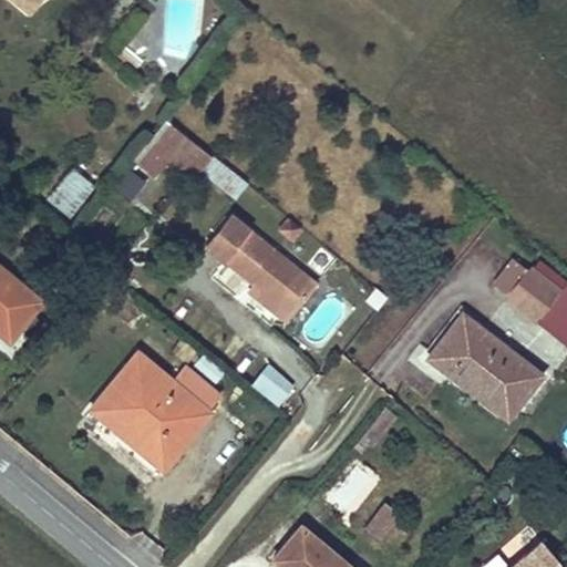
[(12,0),(27,11),(35,0),(12,0)]
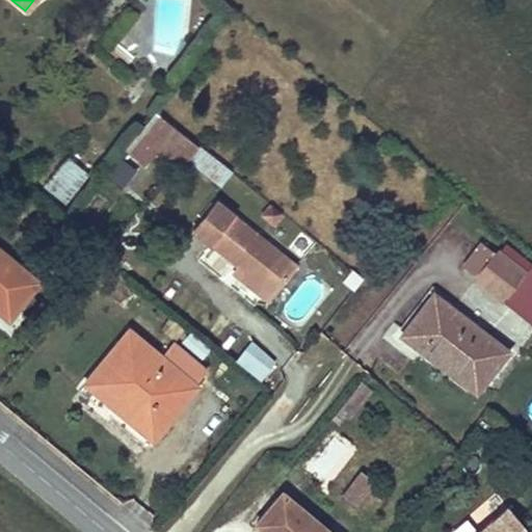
[(198,147),(156,111),(127,149),(144,163),(159,145),(184,165),(198,147)]
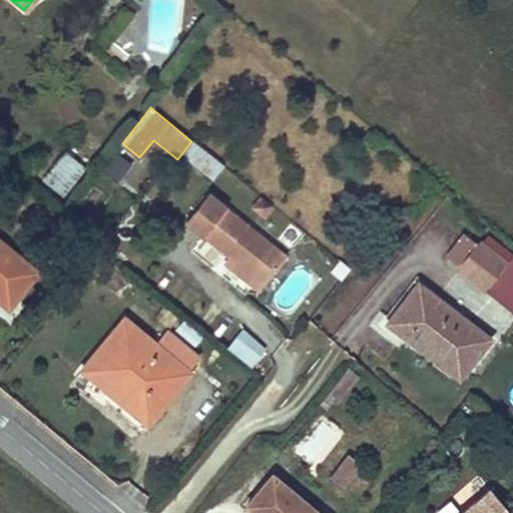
[(63,195),(85,168),(66,152),(43,179),(63,195)]
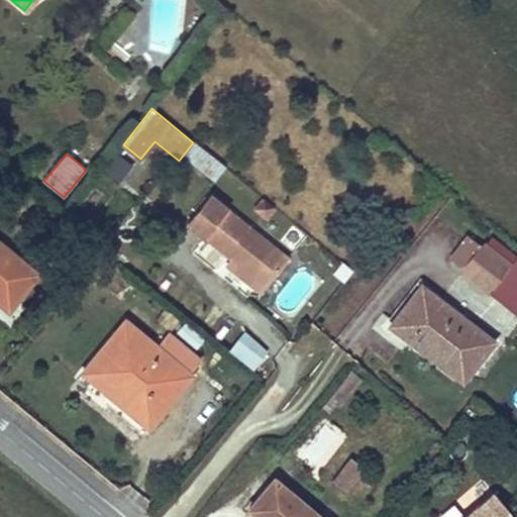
[(123,182),(133,164),(119,156),(109,175),(123,182)]
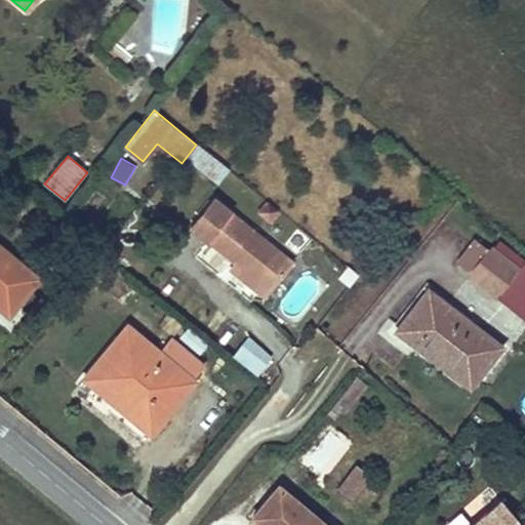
[(292,261),(213,199),(194,224),(210,237),(207,241),(236,264),(269,290),(292,261)]
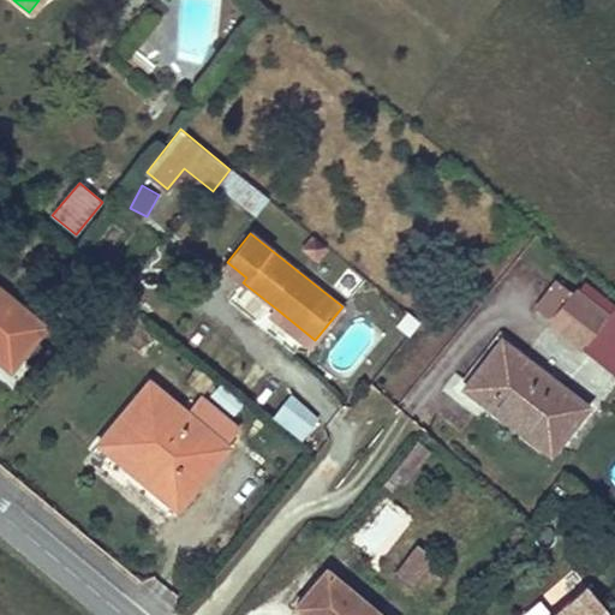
[(246,278),(227,262),(224,267),(243,282),(246,278)]
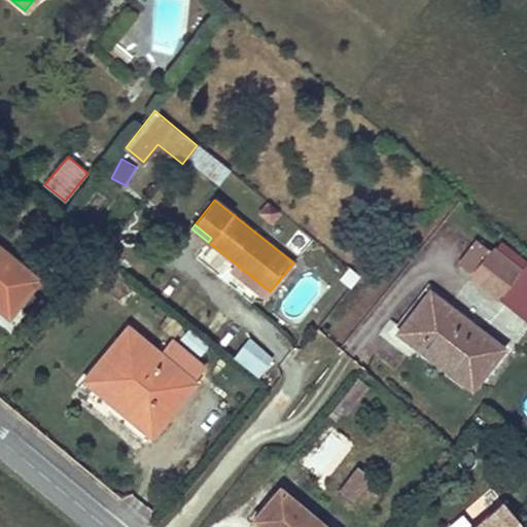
[(526,261),(502,242),(495,250),(493,249),(492,251),(479,241),(460,265),(473,275),(472,277),(499,297),(526,318),(526,261)]
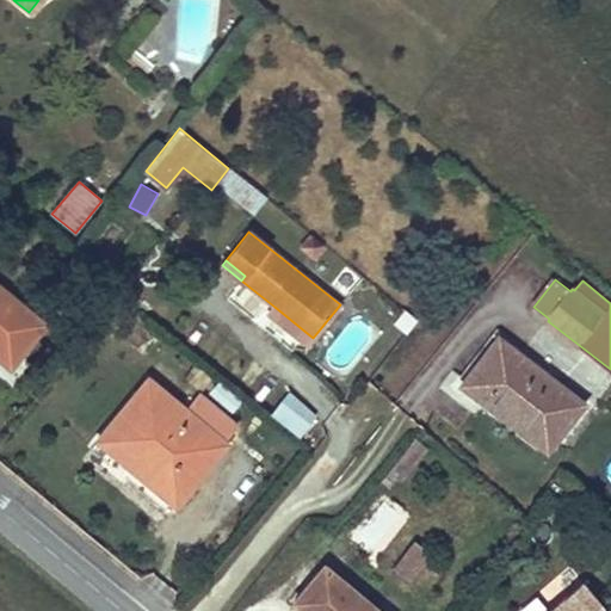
[(44,323),(0,288),(0,357),(10,365),(44,323)]
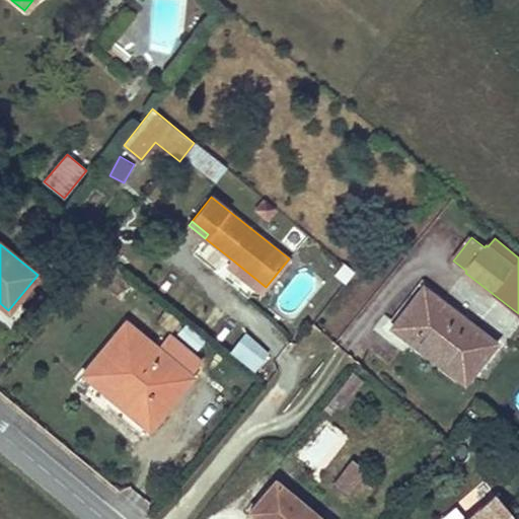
[(233,261),(229,266),(262,293),(266,287),(233,261)]
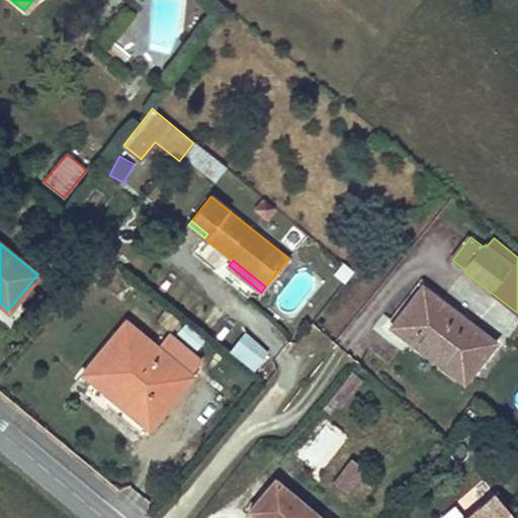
[(345,282),(353,271),(343,264),(335,274),(345,282)]
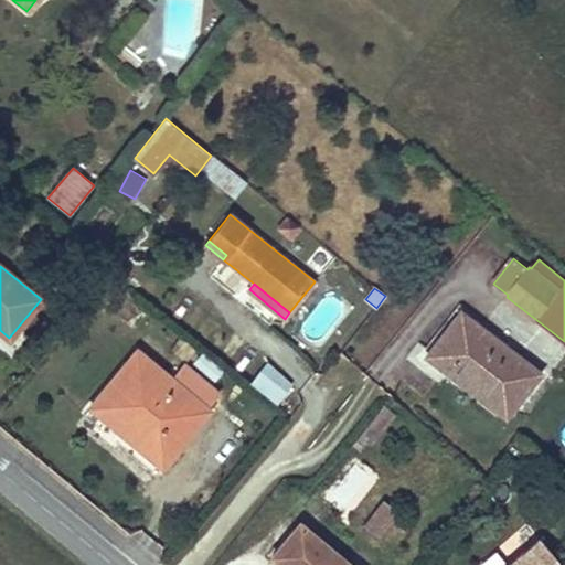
[(536,374),(461,316),(435,349),(454,363),(448,370),(505,414),(536,374)]
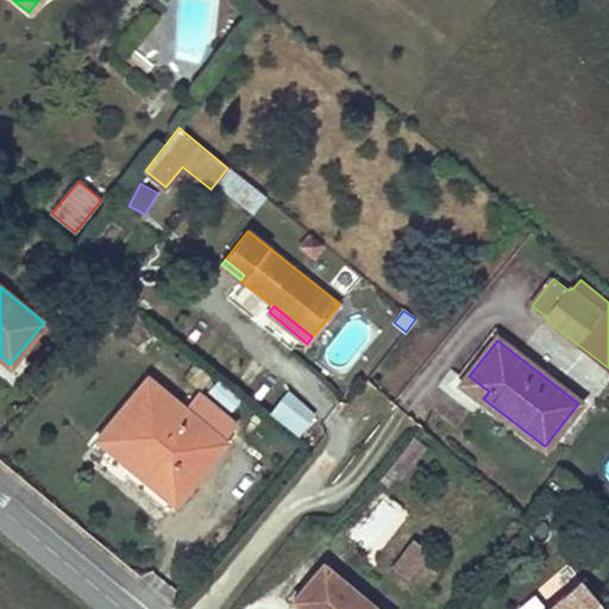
[(489,391),(469,376),(463,383),(483,399),(489,391)]
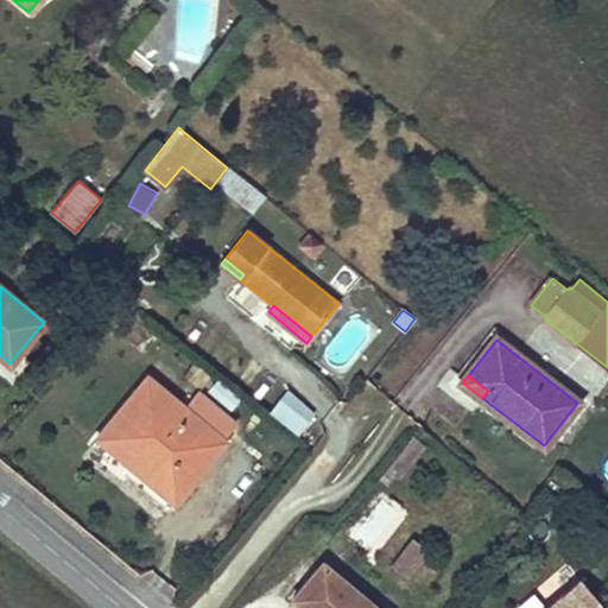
[(183,407),(147,377),(97,438),(166,494),(198,455),(208,463),(225,442),(222,438),(219,436),(183,407)]
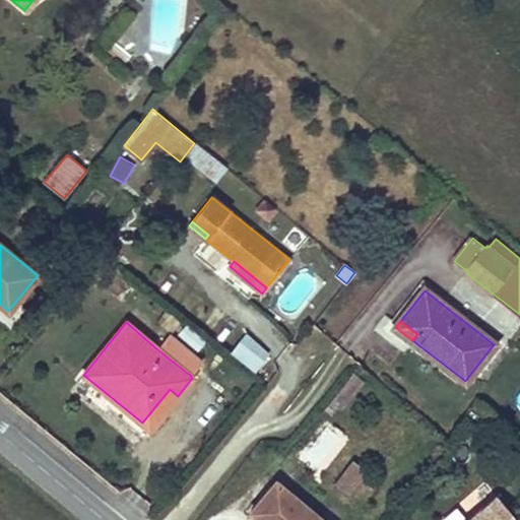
[(185,323),(177,332),(195,347),(203,338),(185,323)]
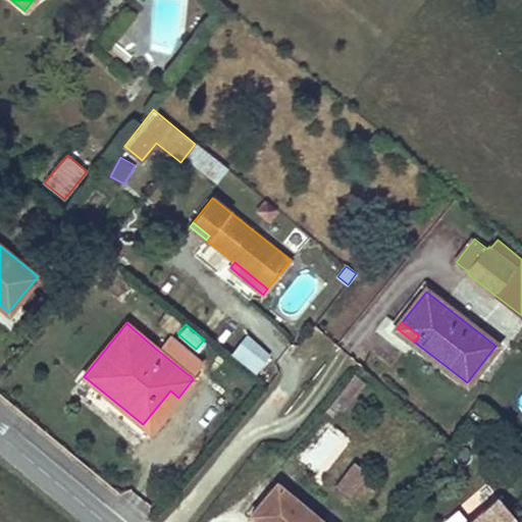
[(231,350),(255,372),(271,355),(248,332),(231,350)]
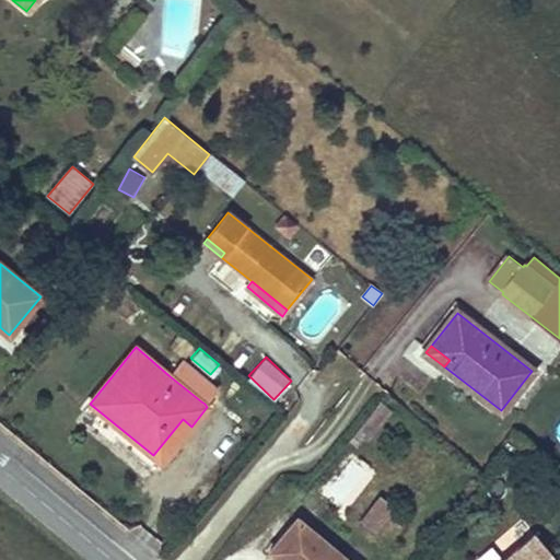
[(205,404),(217,389),(182,360),(168,375),(201,401),(205,404)]
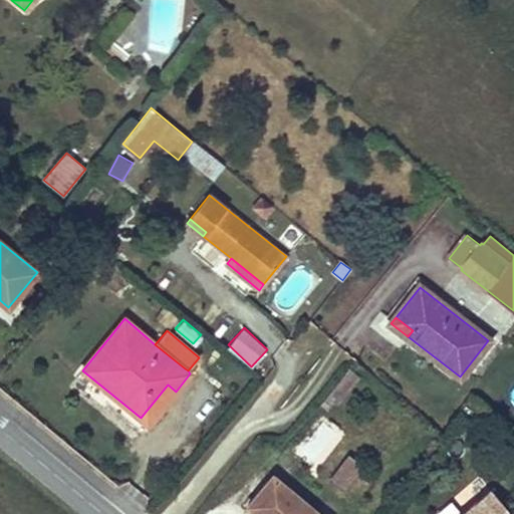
[(353,384),(359,376),(349,368),(343,376),(353,384)]
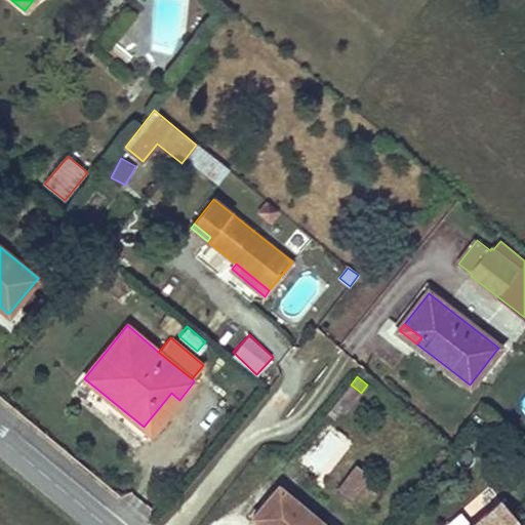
[(346,412),(361,393),(351,385),(334,404),(335,405),(339,408),(341,409),(346,412)]
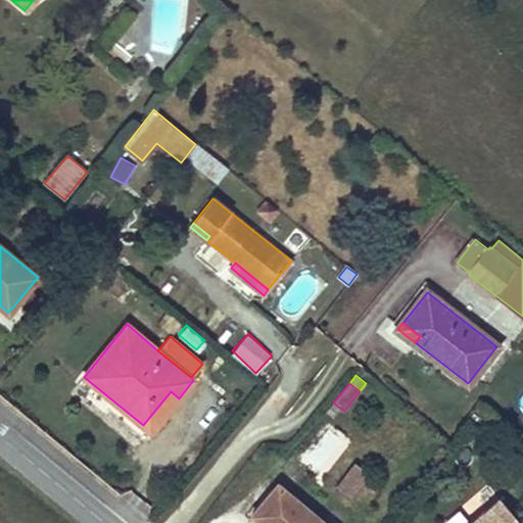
[(150,431),(179,398),(171,391),(143,425),(150,431)]
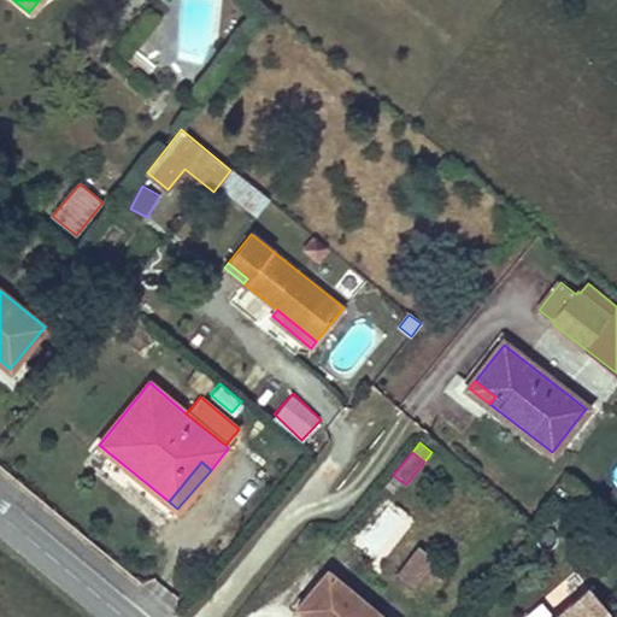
[(393,492),(401,481),(399,480),(394,476),(387,486),(393,492)]
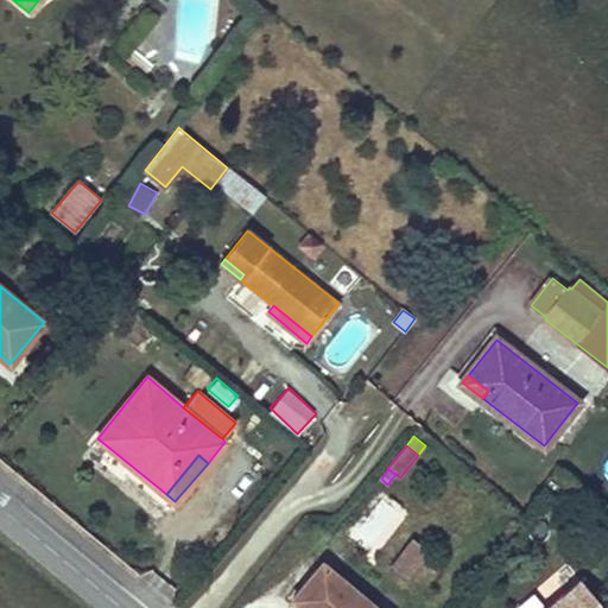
[(382,489),(347,532),(374,555),(410,513),(382,489)]
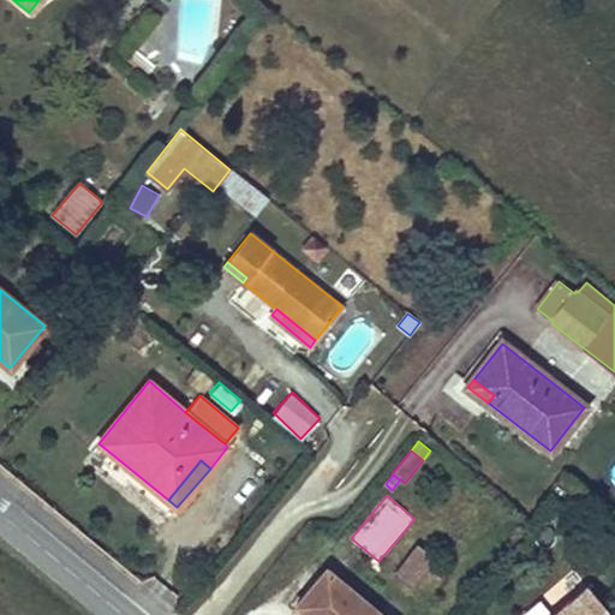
[(416,583),(436,555),(421,544),(401,571),(416,583)]
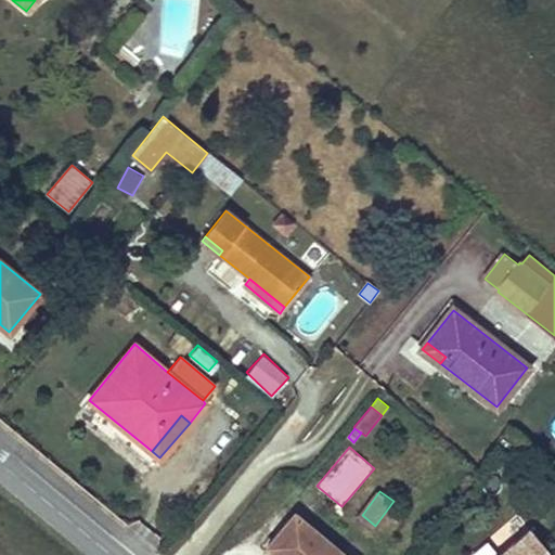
[(349,554),(298,514),(273,544),(285,554),(349,554)]
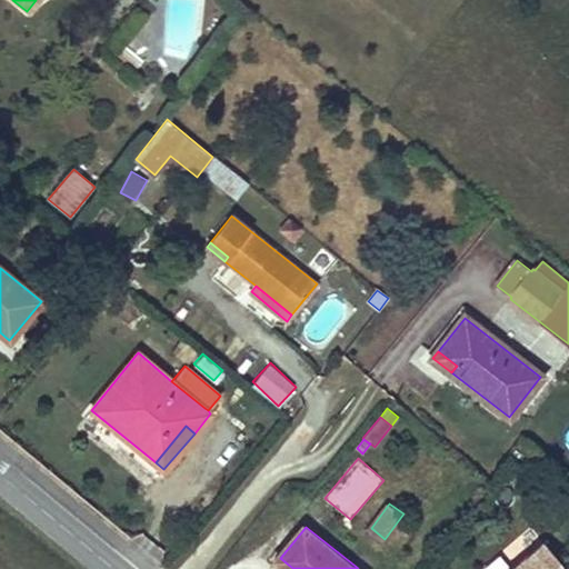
[(566,568),(543,542),(510,568),(566,568)]
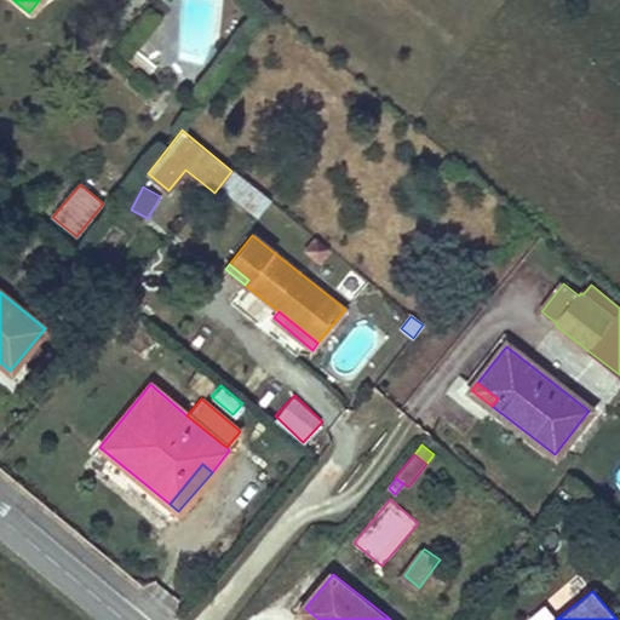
[(319,619),(305,608),(303,610),(315,619),(319,619)]
